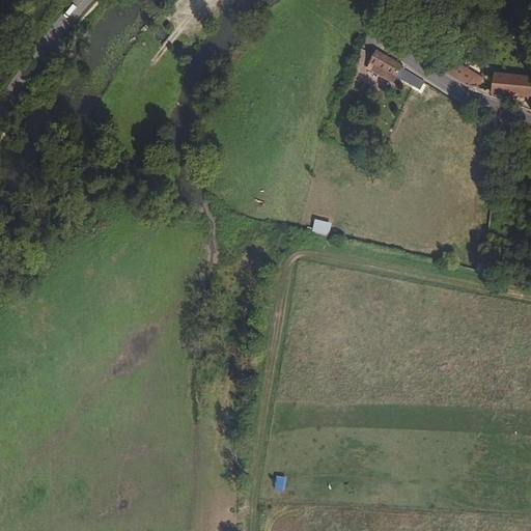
[(374,53),(368,67),(397,78),(402,63),(374,53)]
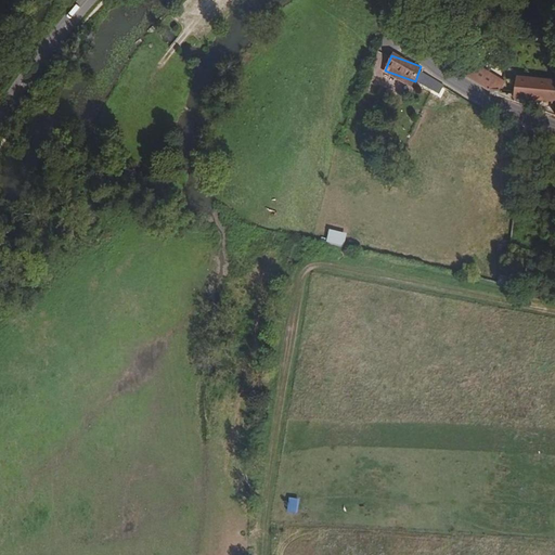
[(470,64),(465,75),(499,92),(503,81),(470,64)]
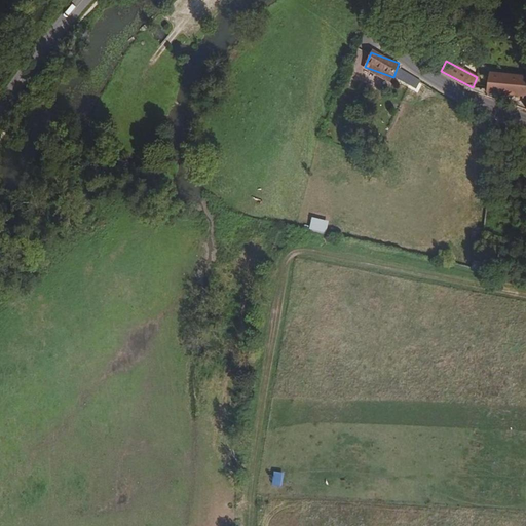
[(490,77),(488,96),(514,100),(516,79),(490,77)]
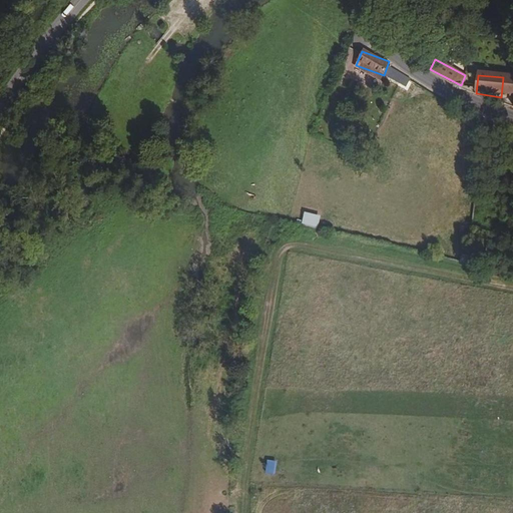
[(512,80),(503,79),(501,97),(512,99),(512,80)]
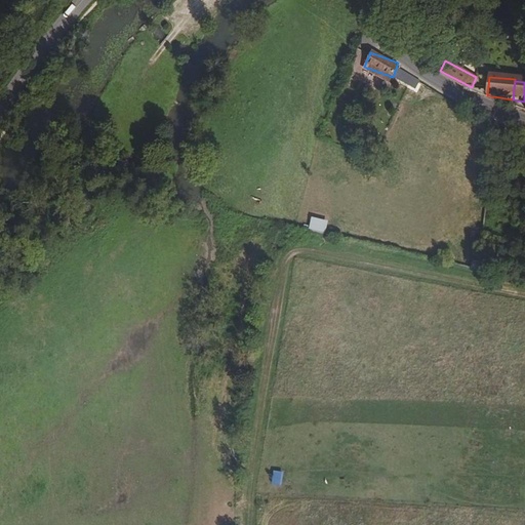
[(311,229),(327,233),(330,220),(314,216),(311,229)]
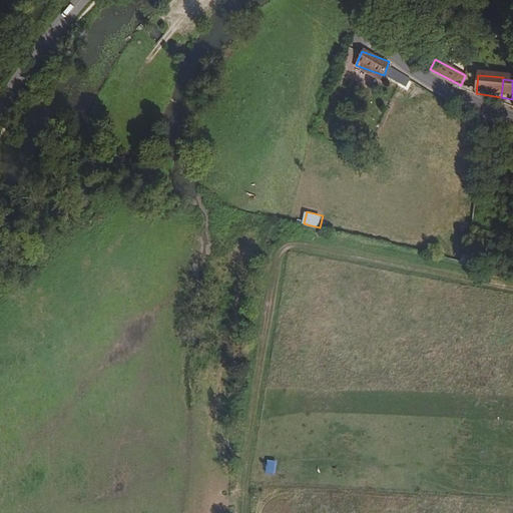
[(267,473),(277,474),(278,461),(269,460),(267,473)]
